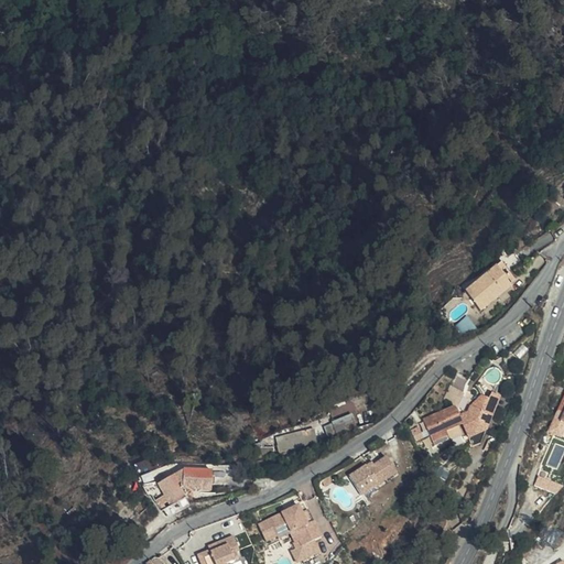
[(513,275),(506,263),(500,267),(509,279),(513,275)]
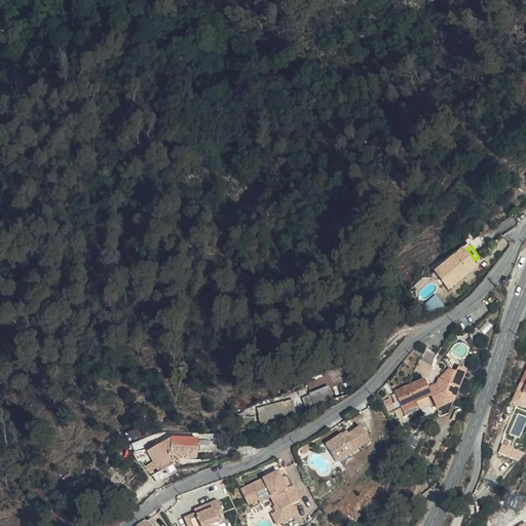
[(475,260),(466,249),(436,271),(450,290),(468,275),(467,273),(478,265),(475,260)]
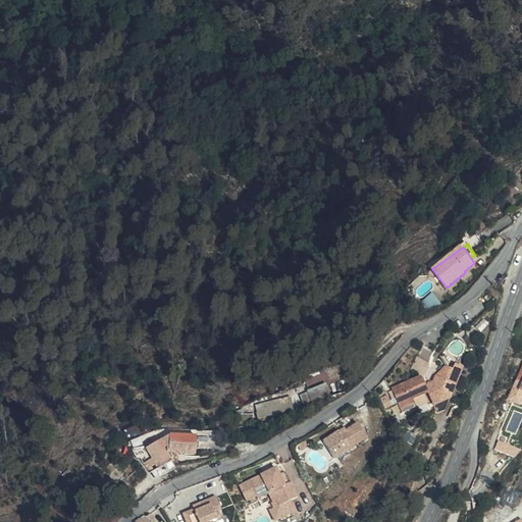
[(423,375),(393,387),(404,412),(416,407),(413,398),(429,390),(423,375)]
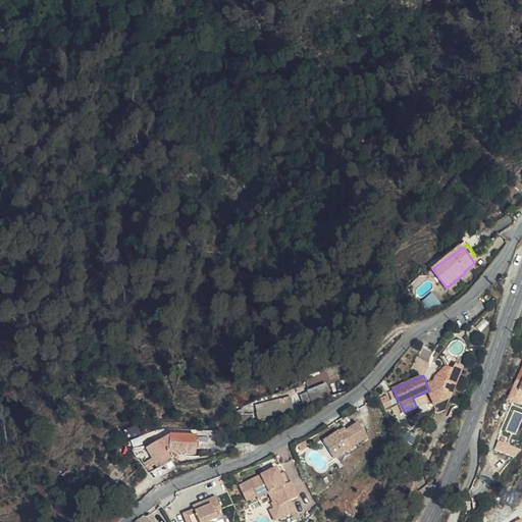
[(303,388),(267,399),(272,412),(308,403),(303,388)]
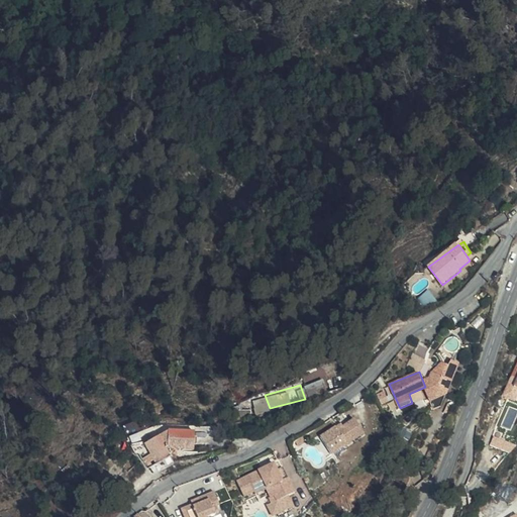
[(425,387),(409,394),(412,403),(429,395),(425,387)]
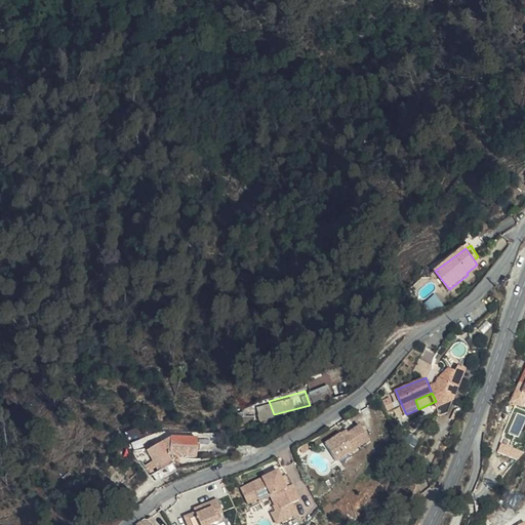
[(362,426),(351,433),(344,437),(341,433),(326,442),(338,460),(371,440),(362,426)]
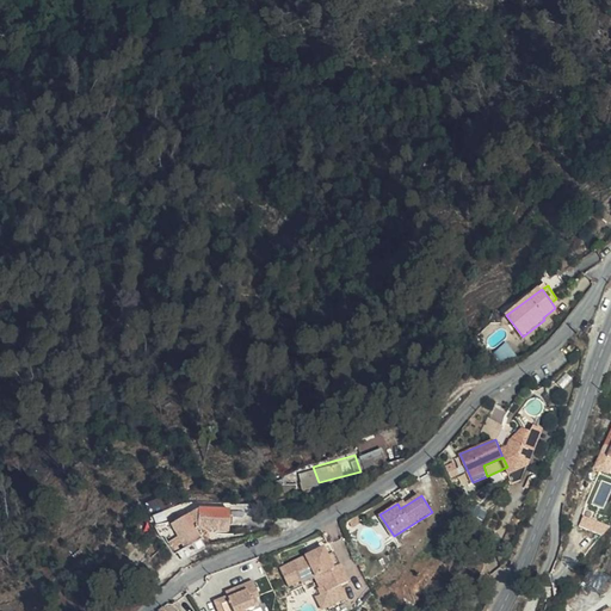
[(508,512),(499,506),(494,514),(501,524),(508,512)]
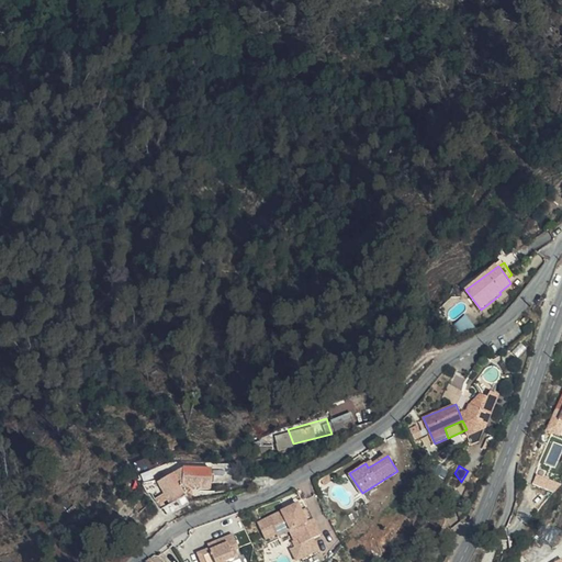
[(173,473),(158,481),(171,504),(187,496),(186,494),(192,489),(213,489),(214,471),(184,471),(184,480),(179,482),(176,476),(173,473)]
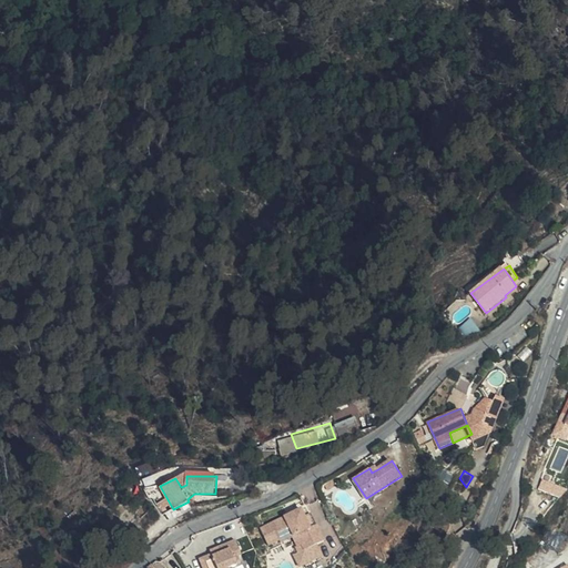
[(567,489),(567,488),(544,478),(540,488),(560,497),(567,489)]
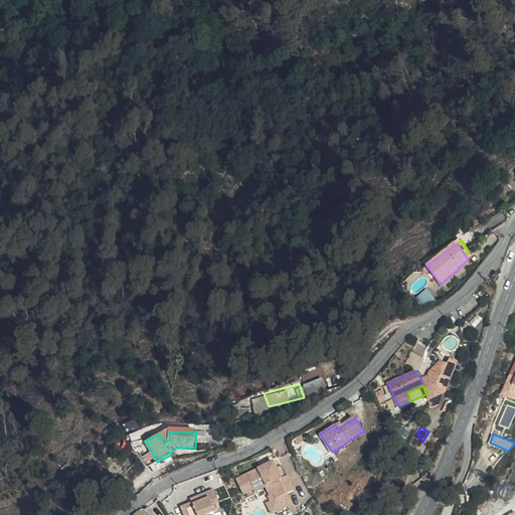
[(243,495),(256,489),(253,485),(266,479),(270,480),(275,491),(271,493),(269,494),(272,499),(267,501),(274,514),(275,514),(296,505),(292,494),(298,491),(288,473),(283,476),(279,467),(275,460),(235,478),(243,495)]
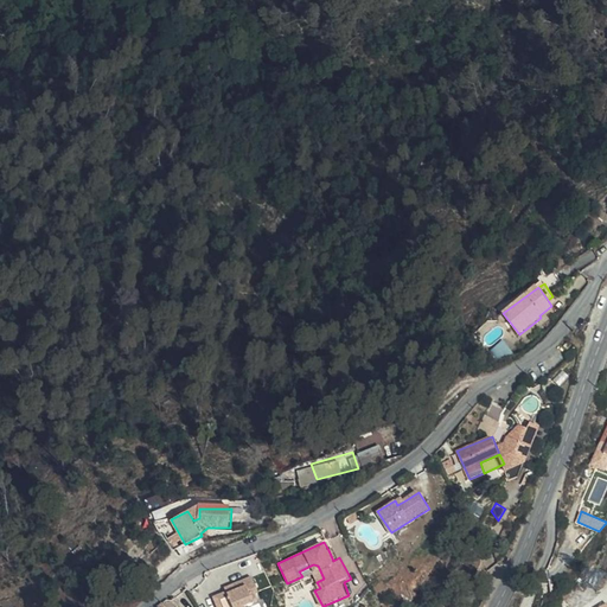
[(334,547),(328,550),(333,561),(339,557),(334,547)]
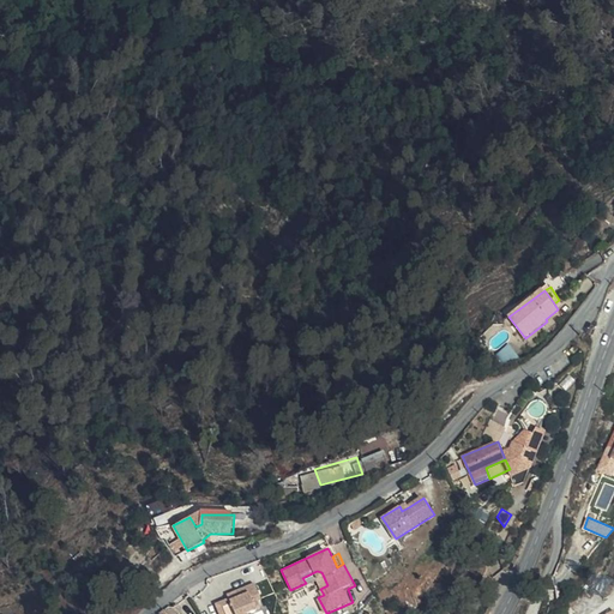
[(302,578),(306,583),(306,584),(318,578),(323,588),(327,585),(321,572),(317,571),(302,578)]
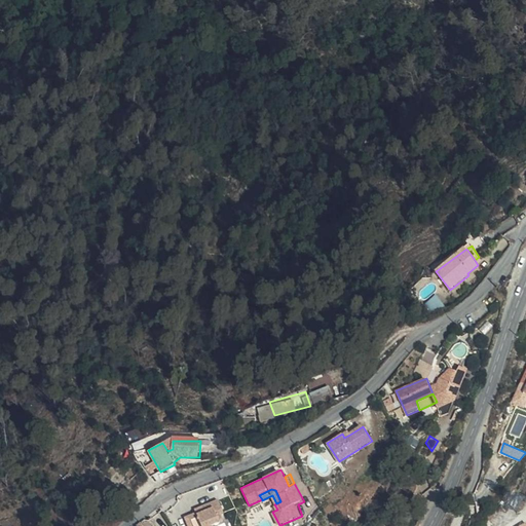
[(219,500),(203,506),(205,512),(197,515),(196,513),(186,517),(189,525),(211,525),(223,520),(221,514),(224,513),(219,500)]
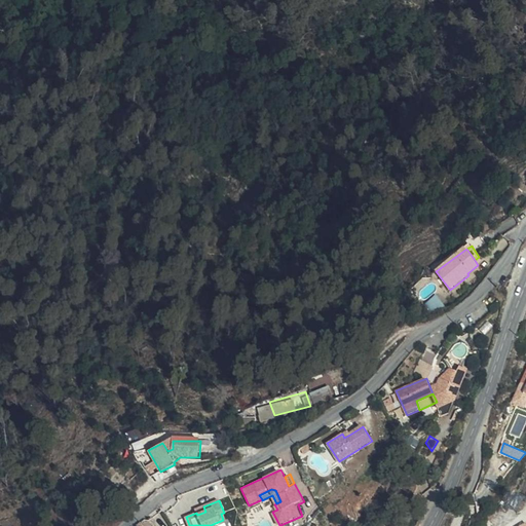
[(265,509),(263,502),(252,508),(255,513),(265,509)]
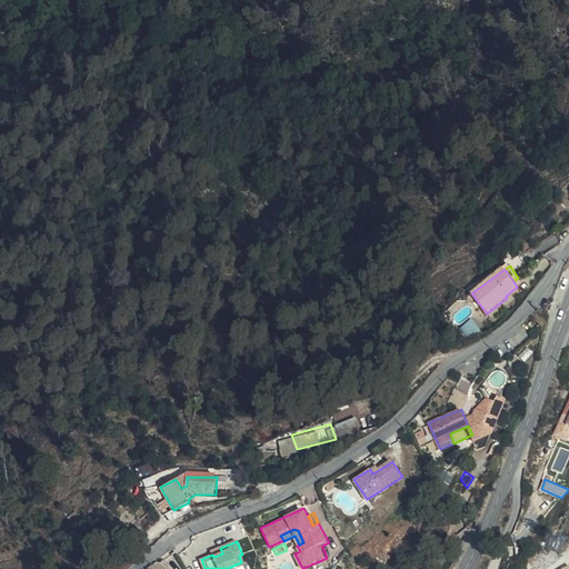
[(222,553),(220,548),(211,551),(212,555),(213,557),(222,553)]
